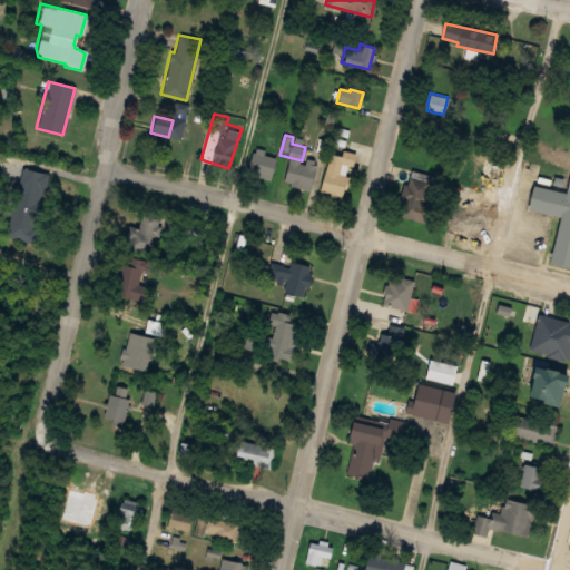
[(341,195),(321,190),(331,154),(341,157),(343,148),(356,151),(353,165),(341,163),(338,175),(345,176),(341,195)]
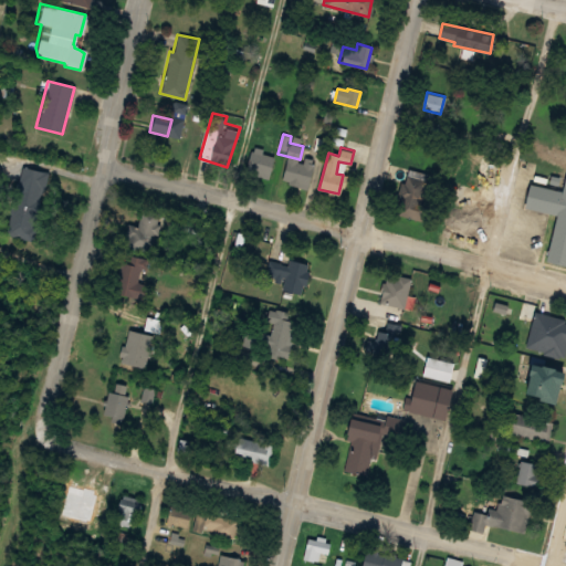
[(252,152),(270,156),(265,173),(248,168),(252,152)]
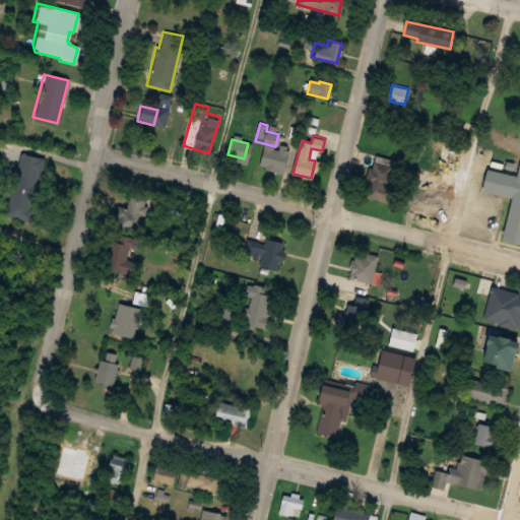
[(282,172),(258,165),(263,145),(287,152),(282,172)]
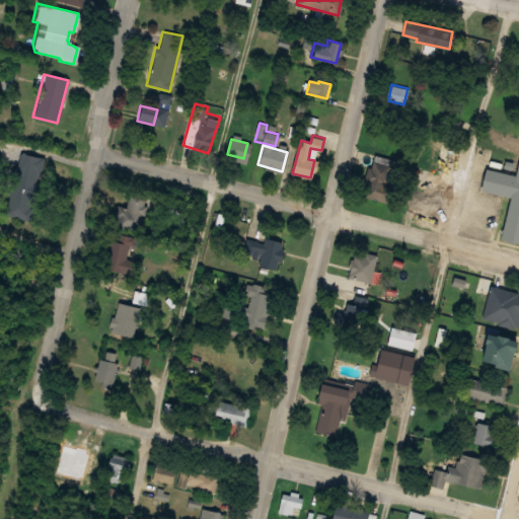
[(22,153),(47,159),(30,221),(6,214),(22,153)]
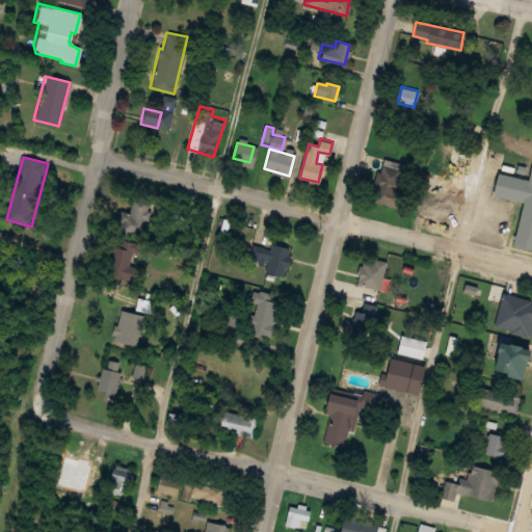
[(382,165),(400,168),(392,205),(374,202),(382,165)]
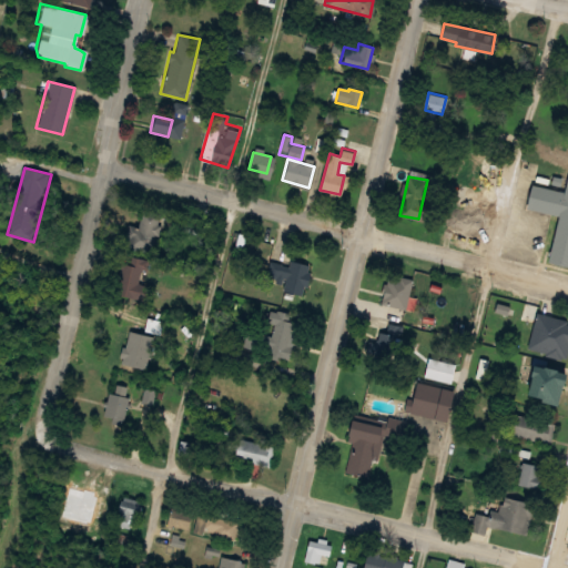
[(531,184),(563,192),(567,178),(567,265),(547,261),(558,214),(526,208),(531,184)]
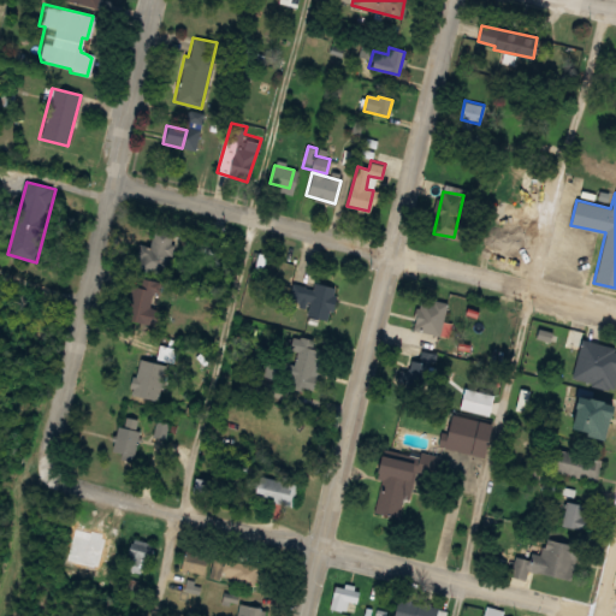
[(154,227),(172,231),(164,274),(136,268),(142,244),(150,247),(154,227)]
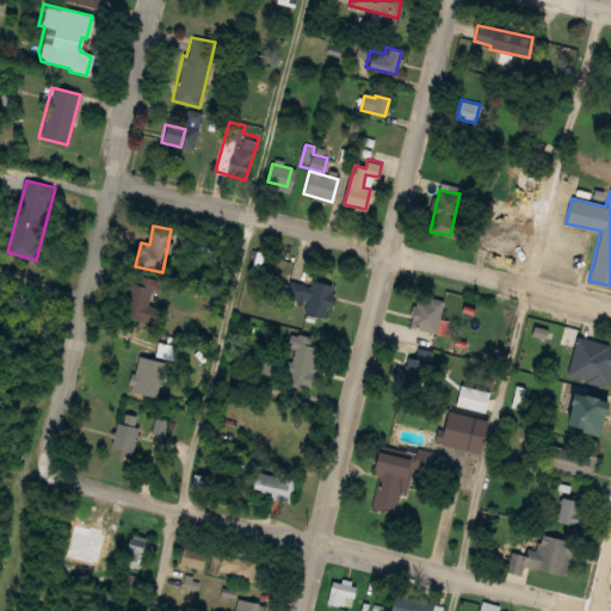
[(201,230),(218,235),(214,252),(196,247),(201,230)]
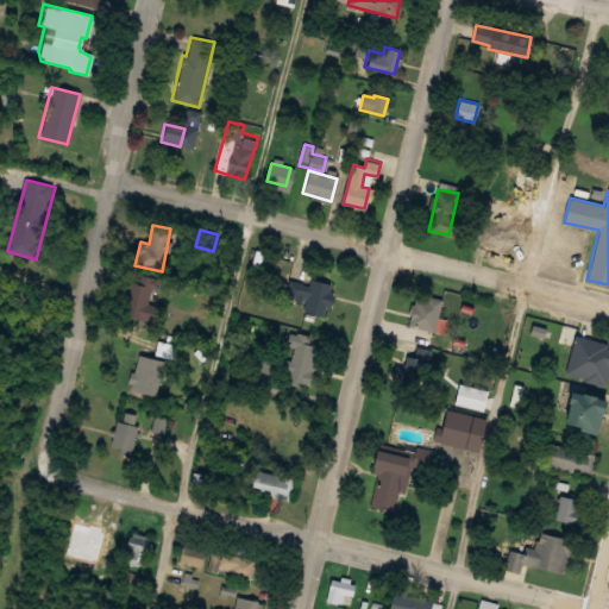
[(131,282),(139,284),(142,274),(161,278),(158,292),(151,289),(146,309),(125,305),(131,282)]
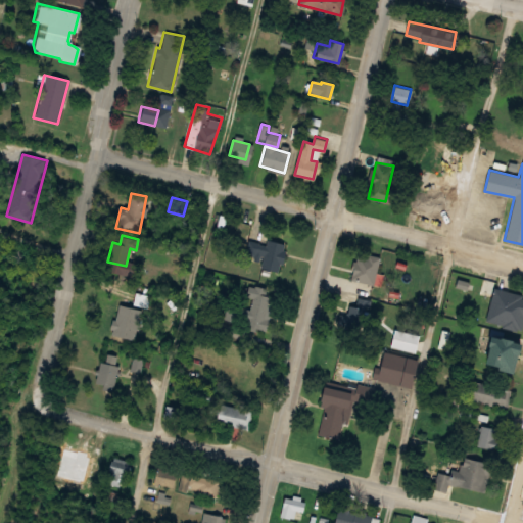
[(284,243),(277,272),(260,268),(263,262),(244,256),(248,239),(266,243),(267,239),(284,243)]
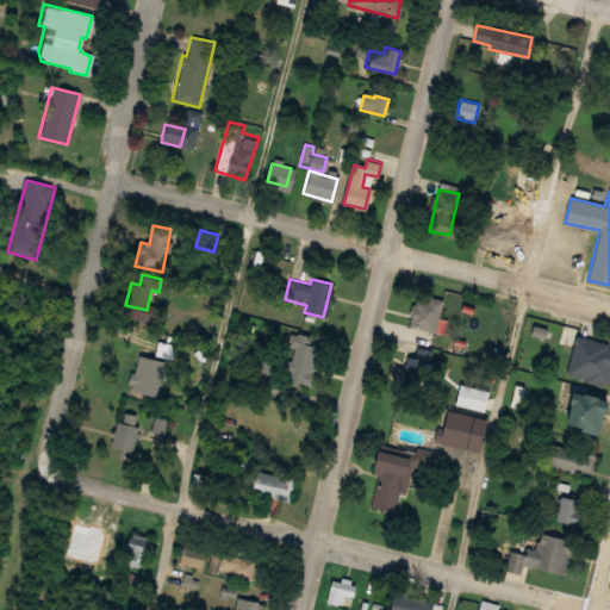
[(440,338),(425,335),(429,322),(405,316),(410,294),(447,304),(440,338)]
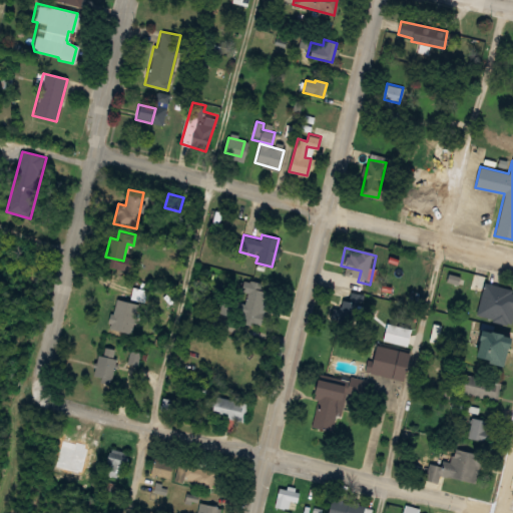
[(250,279),(271,284),(262,323),(241,319),(243,312),(237,310),(222,307),(224,298),(244,303),(247,292),(241,291),(244,280),(250,282),(250,279)]
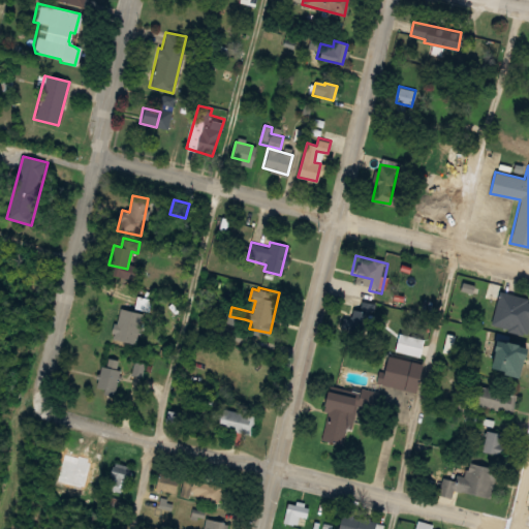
[(391,291),(406,294),(403,308),(387,304),(391,291)]
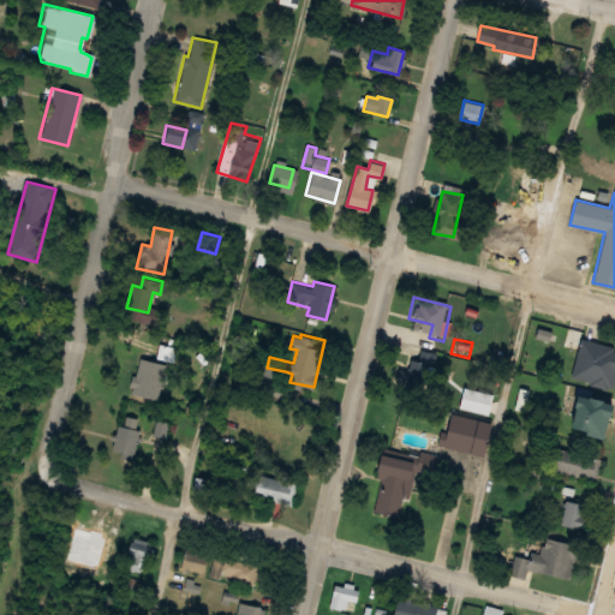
[(591,341),(614,347),(614,369),(613,381),(583,374),(591,341)]
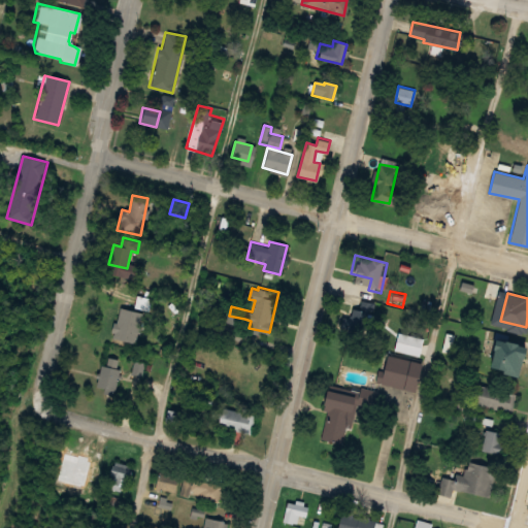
[(364,334),(343,329),(347,317),(352,318),(354,308),(360,309),(364,298),(380,302),(376,315),(369,314),(364,334)]
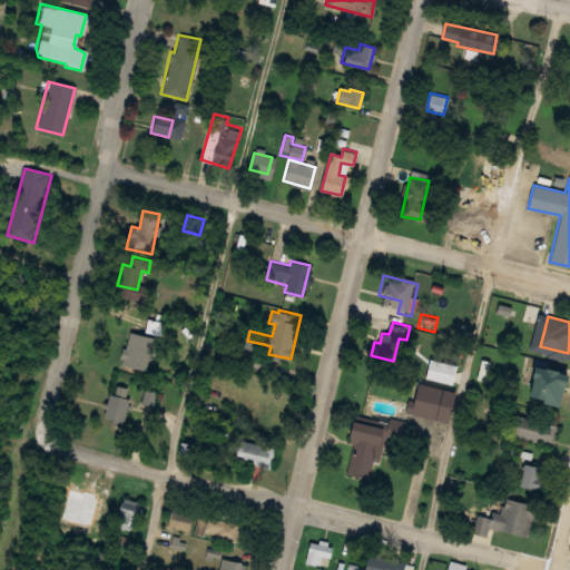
[(175,325),(190,328),(184,354),(157,346),(160,333),(172,336),(175,325)]
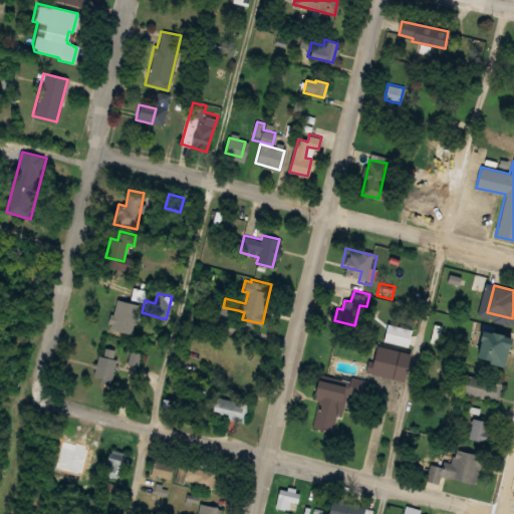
[(480,329),(509,337),(501,366),(486,362),(487,359),(473,355),(480,329)]
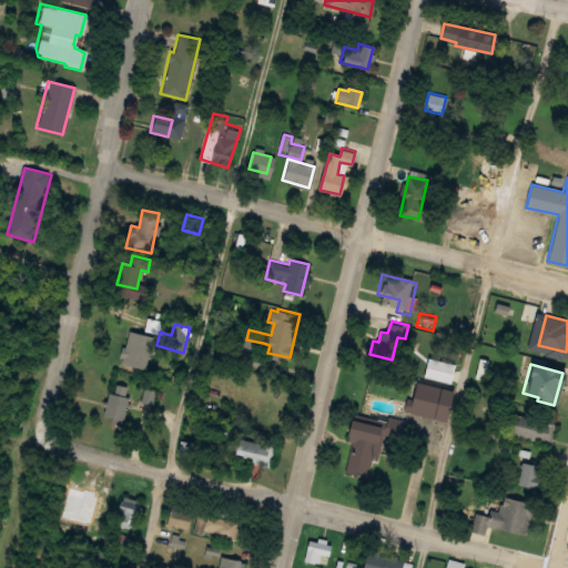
[(419,382),(453,391),(445,419),(412,411),(419,382)]
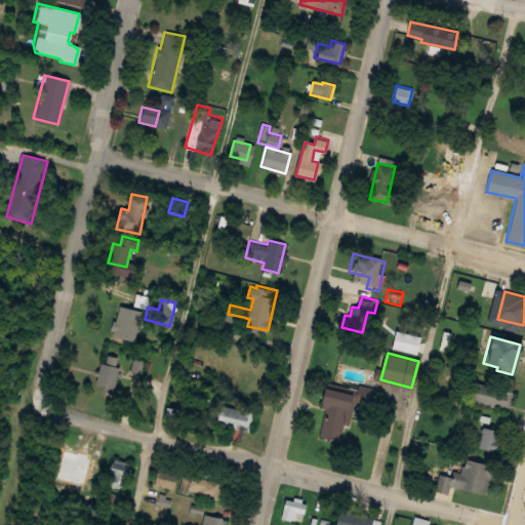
[(112,390),(94,385),(101,363),(105,364),(107,355),(118,358),(116,366),(118,366),(112,390)]
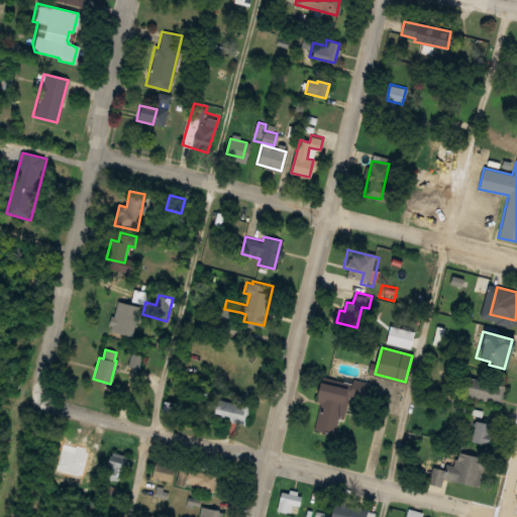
[(131,352),(141,355),(138,368),(128,365),(131,352)]
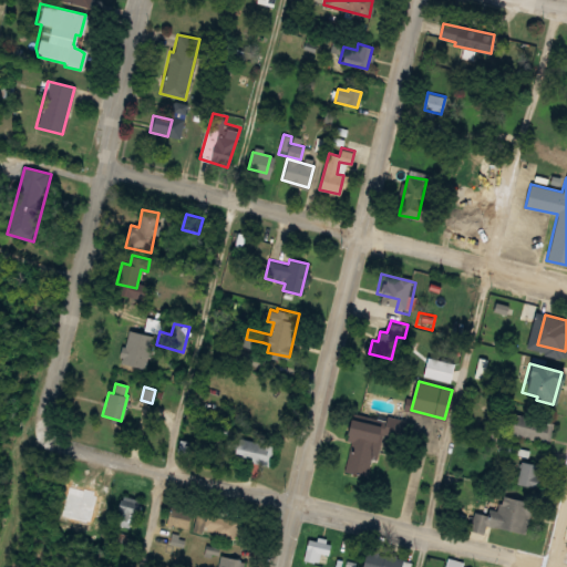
[(346,472),(352,440),(346,437),(350,416),(353,418),(354,412),(384,420),(385,414),(397,416),(392,435),(383,433),(378,459),(371,457),(367,476),(346,472)]
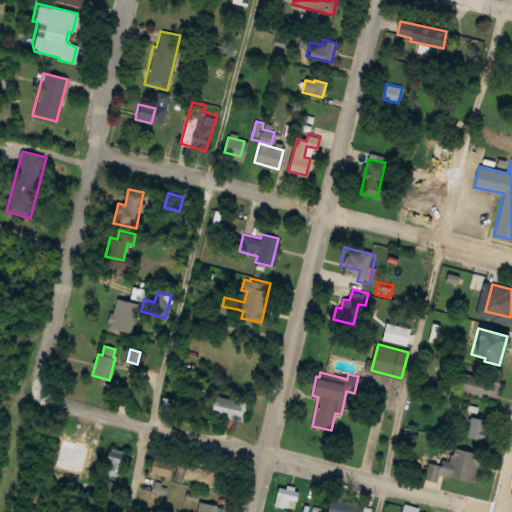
[(500,382),(496,400),(460,391),(465,373),(500,382)]
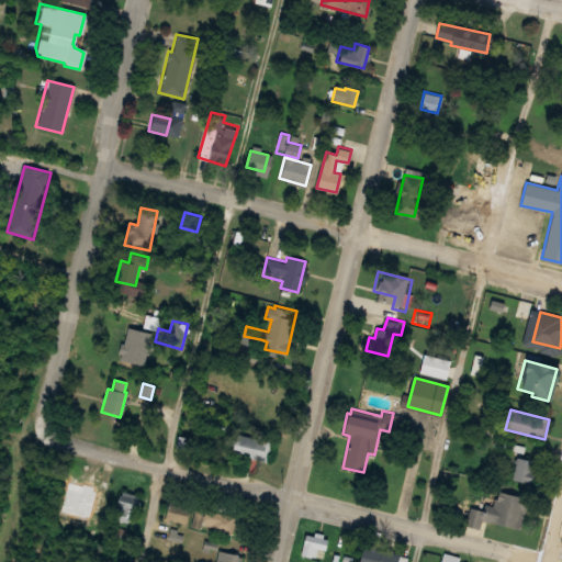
[(236,433),(270,440),(265,461),(232,453),(236,433)]
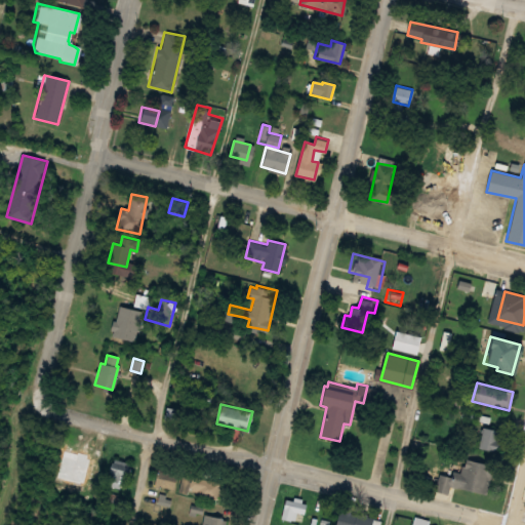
[(484,427),(501,431),(496,450),(479,447),(484,427)]
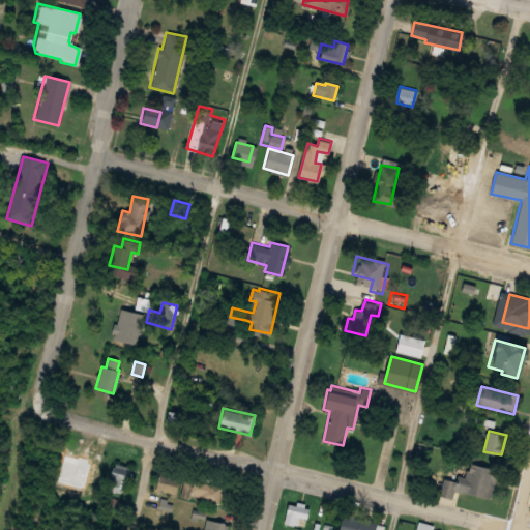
[(82,482),(68,479),(74,455),(78,457),(79,452),(87,454),(86,458),(93,460),(91,468),(86,467),(82,482)]
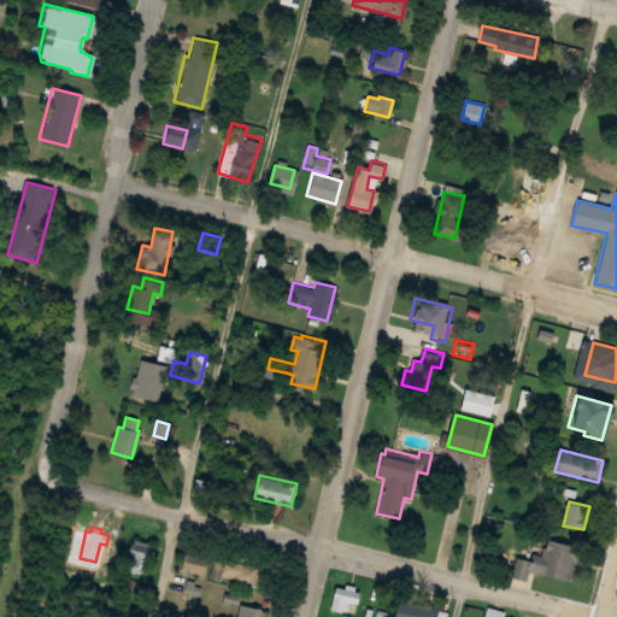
[(133,538),(154,544),(147,569),(124,563),(133,538)]
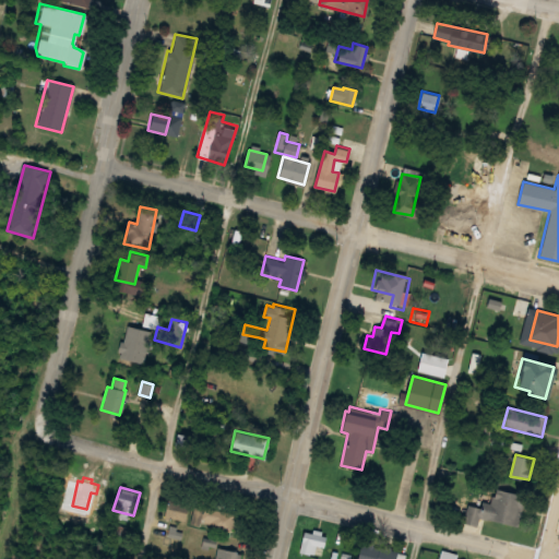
[(518,526),(526,497),(495,488),(491,502),(484,501),(482,508),(470,504),(465,523),(478,526),(480,516),(518,526)]
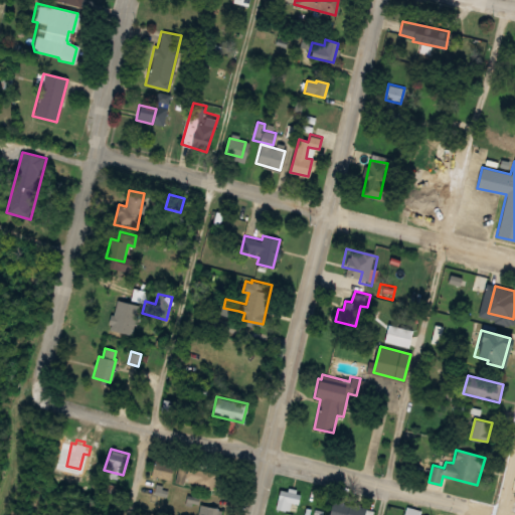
[(151,475),(170,480),(173,466),(155,461),(151,475)]
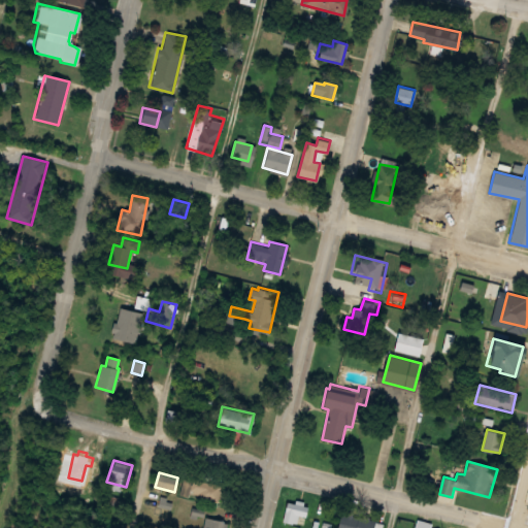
[(220,485),(216,502),(198,497),(199,491),(189,489),(187,494),(179,492),(185,475),(220,485)]
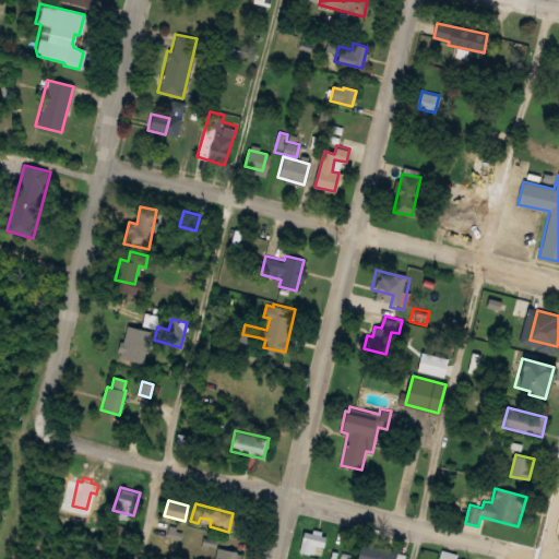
[(304,531),(325,535),(323,546),(316,544),(313,555),(299,551),(304,531)]
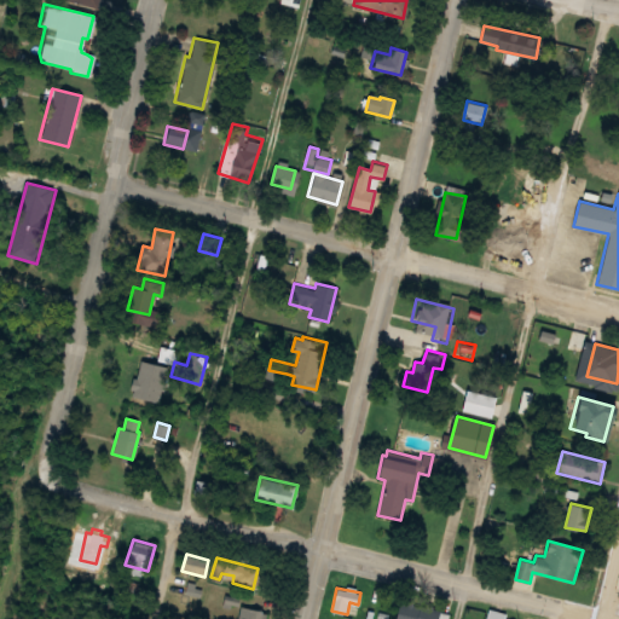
[(397,618),(401,602),(451,613),(449,618),(397,618)]
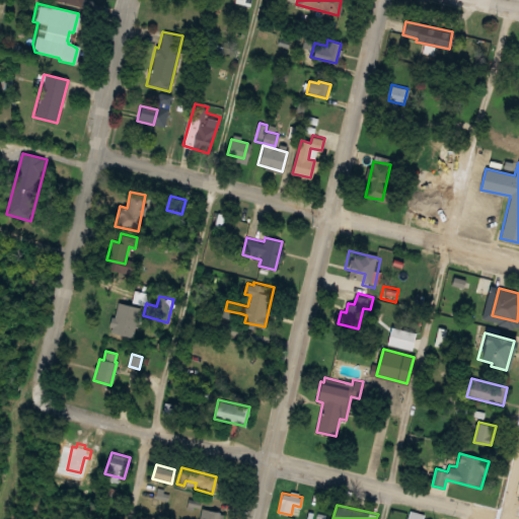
[(201,518),(204,508),(224,513),(222,518),(201,518)]
